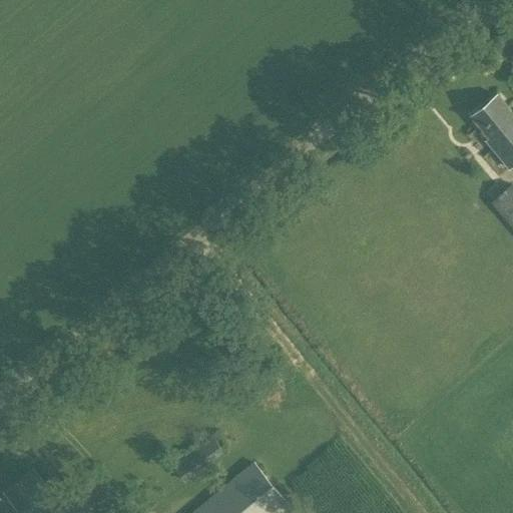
[(471,116),(490,138),(486,141),(509,168),(512,164),(512,112),(498,94),(471,116)]
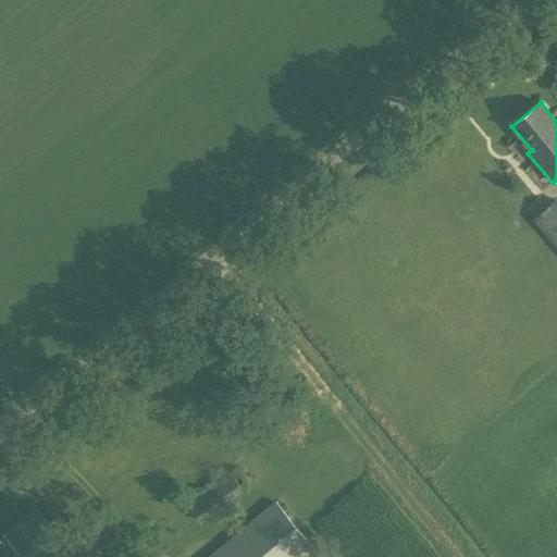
[(556,198),(533,220),(556,247),(556,198)]
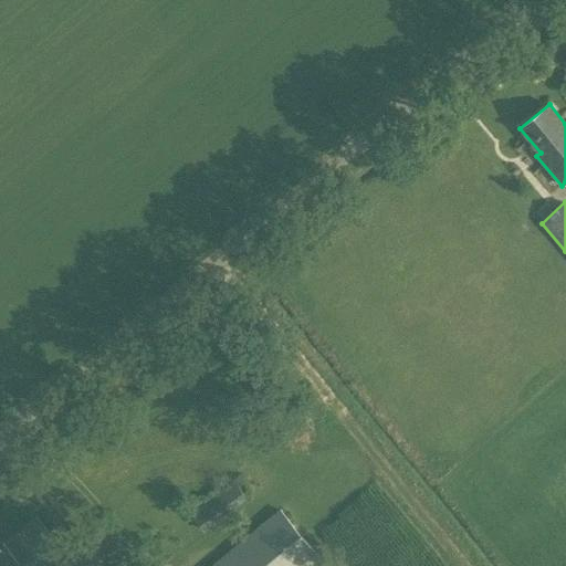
[(247,496),(234,480),(191,514),(203,530),(247,496)]
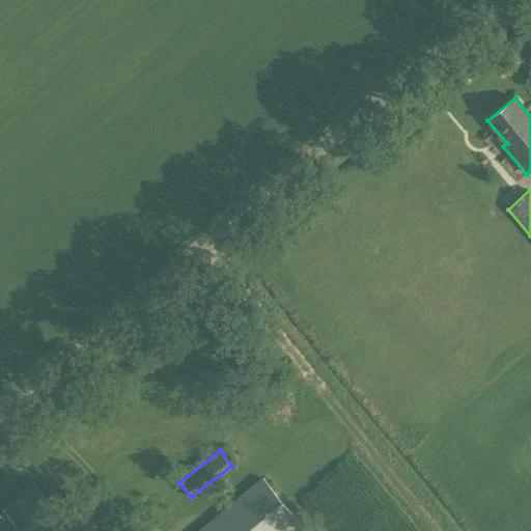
[(291,530),(301,523),(263,478),(198,530),(291,530)]
